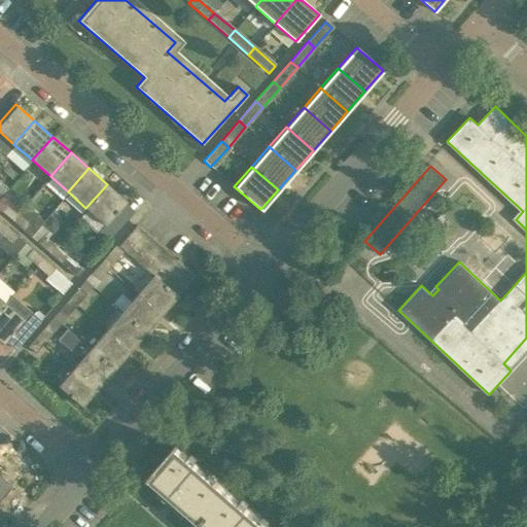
[(116,212),(126,202),(107,184),(85,208),(105,225),(99,232),(109,240),(126,220),(116,212)]
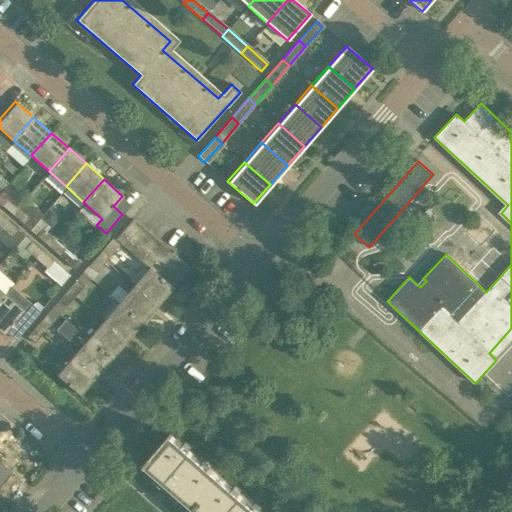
[(0,204),(11,214),(17,207),(7,197),(0,204)]
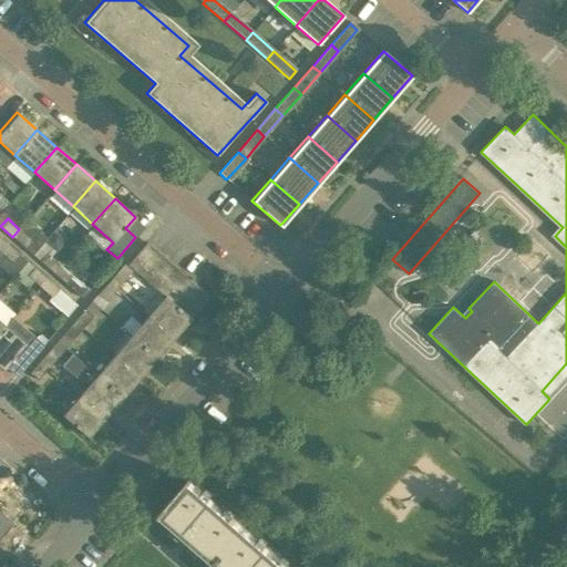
[(31,239),(19,229),(12,237),(24,247),(31,239)]
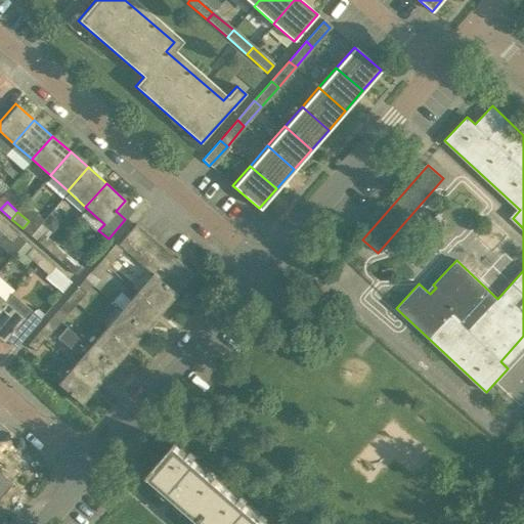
[(49,214),(42,223),(51,231),(55,226),(55,219),(49,214)]
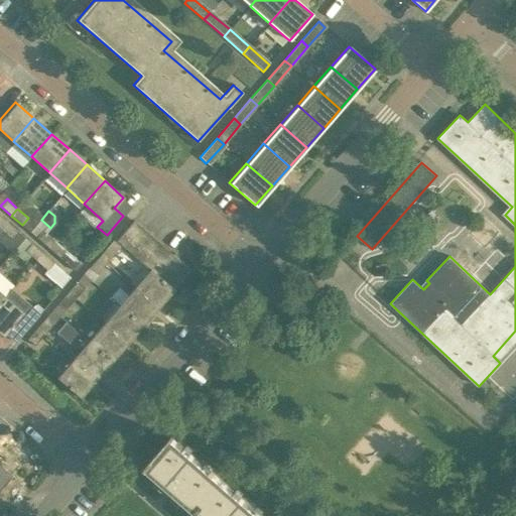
[(116,241),(126,249),(143,229),(134,221),(116,241)]
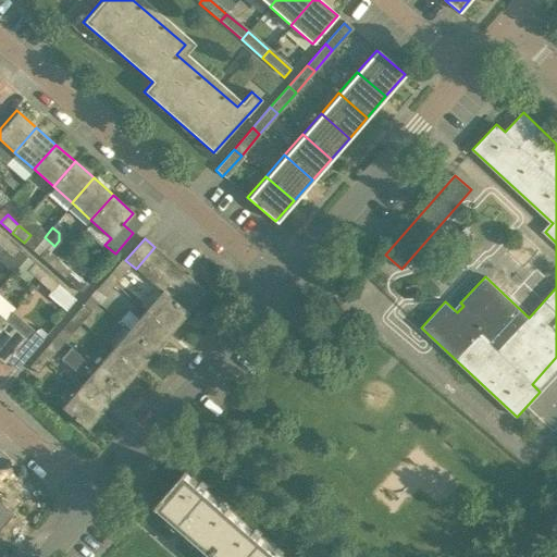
[(17,250),(7,239),(0,246),(0,248),(11,258),(17,250)]
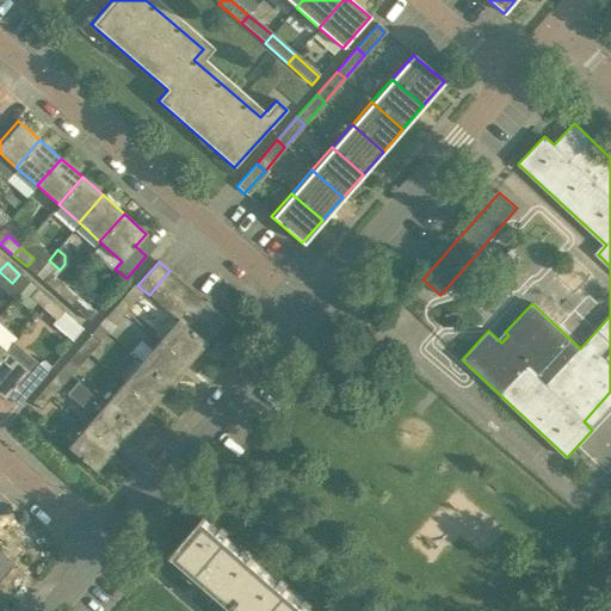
[(170,271),(149,295),(161,306),(181,282),(170,271)]
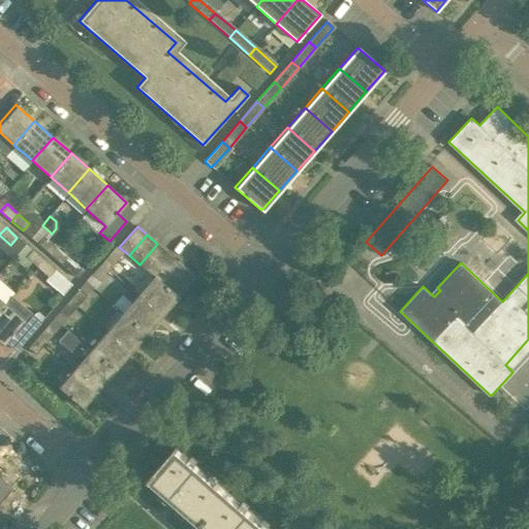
[(37,243),(49,253),(55,246),(43,236),(37,243)]
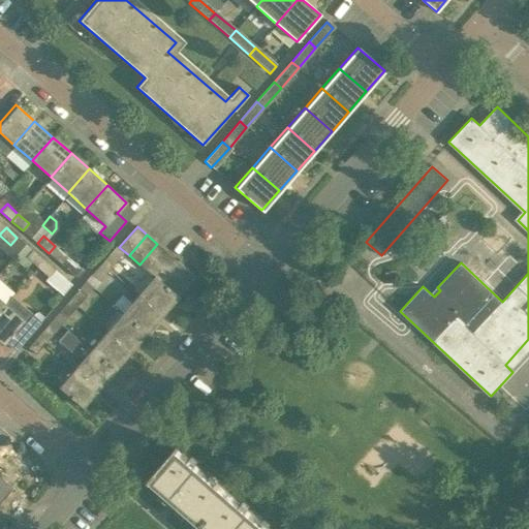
[(157,244),(139,265),(149,273),(167,252),(157,244)]
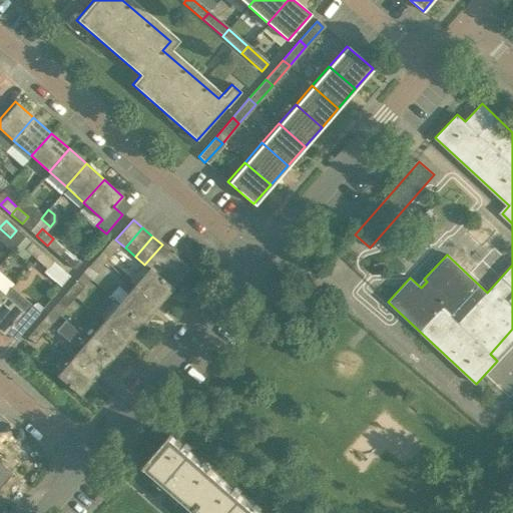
[(64,247),(53,238),(47,245),(58,255),(64,247)]
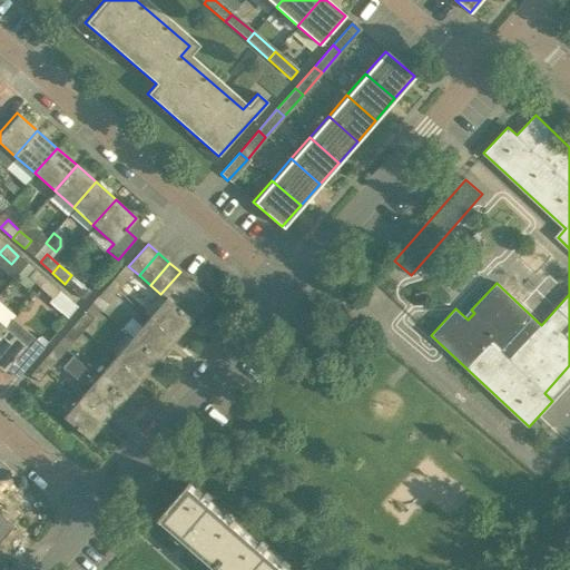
[(26,277),(39,288),(46,279),(33,269),(26,277)]
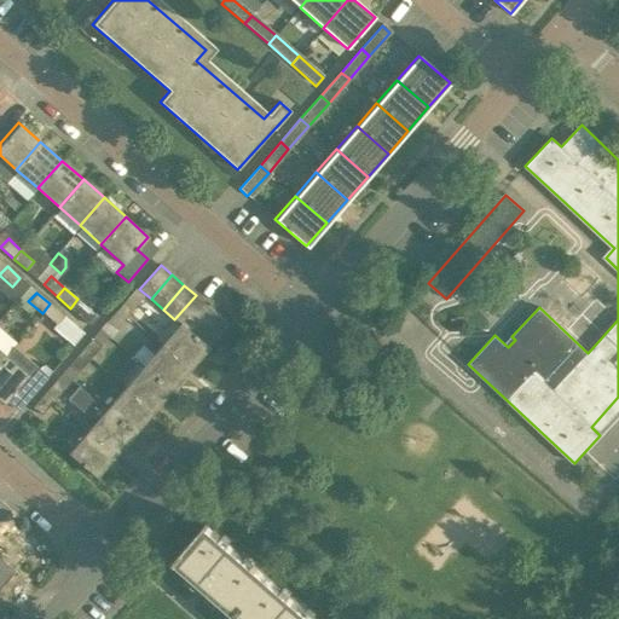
[(129,295),(119,308),(128,317),(140,304),(129,295)]
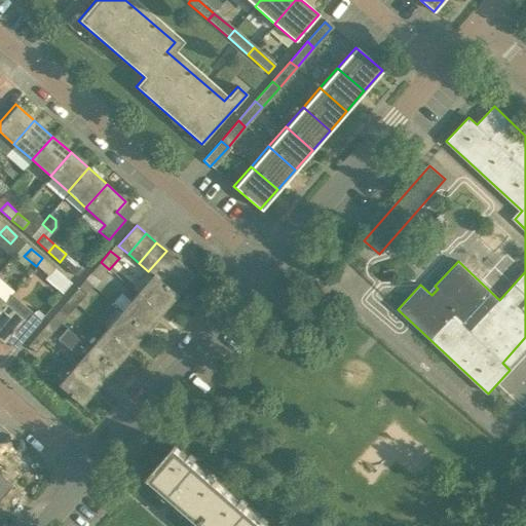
[(166,251),(148,271),(152,275),(158,280),(177,260),(166,251)]
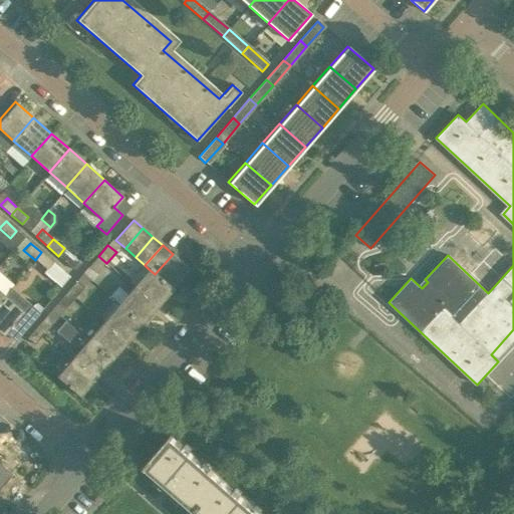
[(52,262),(41,252),(35,260),(46,270),(52,262)]
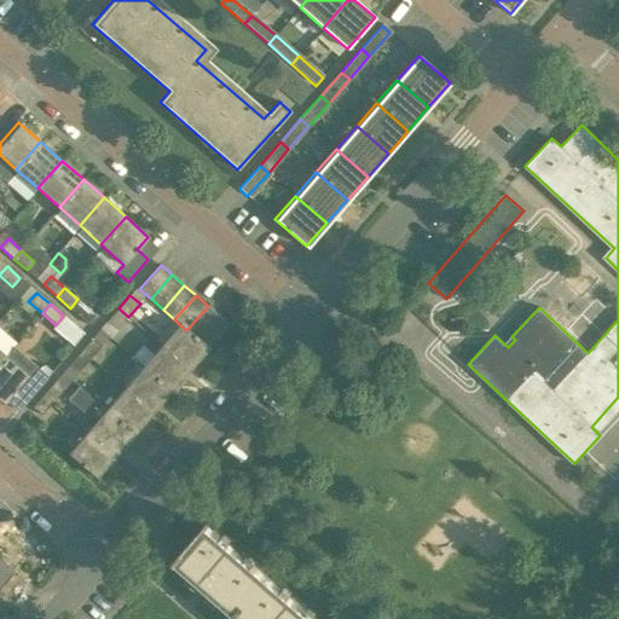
[(186,330),(179,324),(161,345),(189,369),(229,324),(208,306),(186,330)]
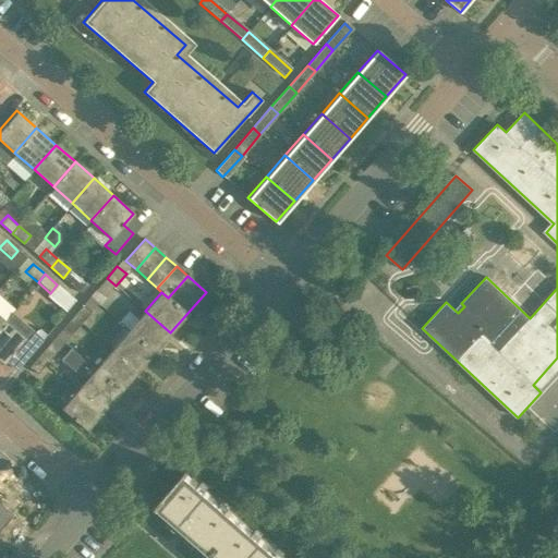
[(106,298),(116,286),(107,278),(96,290),(106,298)]
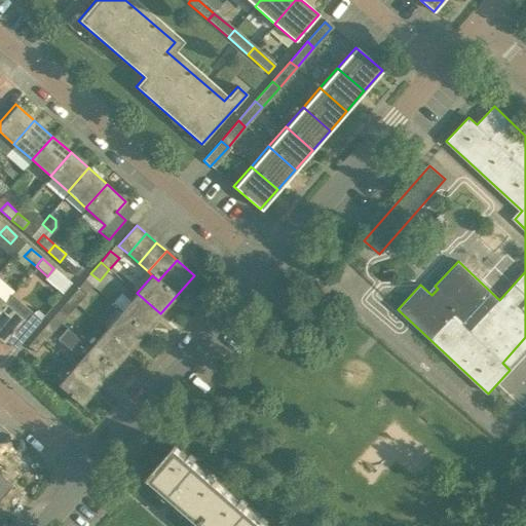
[(79,287),(69,298),(77,305),(87,294),(79,287)]
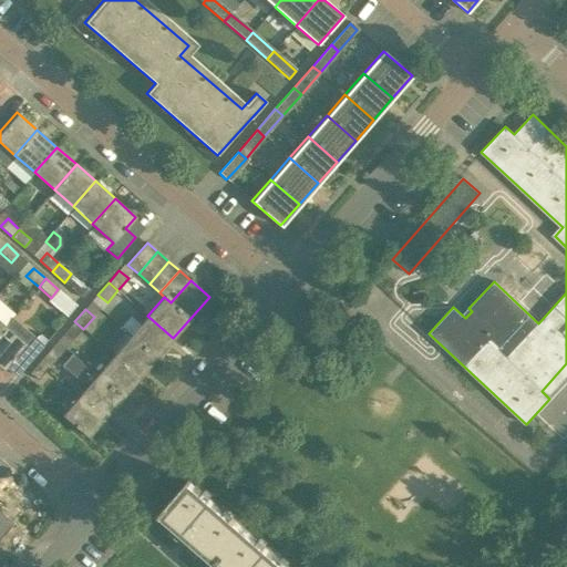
[(173,338),(147,316),(130,336),(155,358),(173,338)]
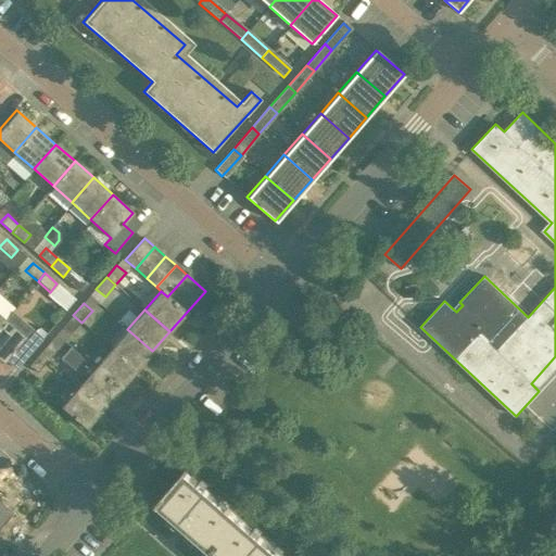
[(72,335),(81,323),(73,315),(63,327),(72,335)]
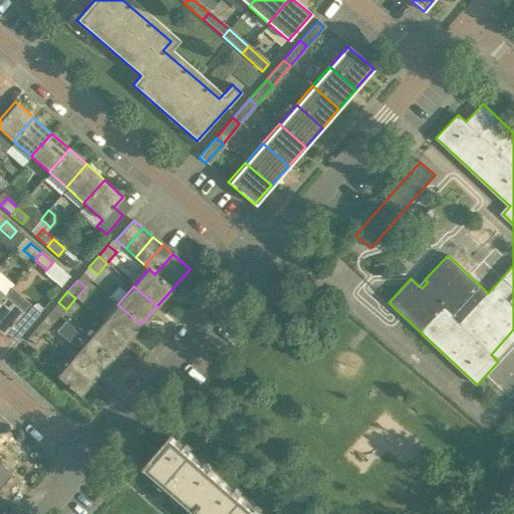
[(24,310),(5,294),(0,300),(0,331),(3,334),(24,310)]
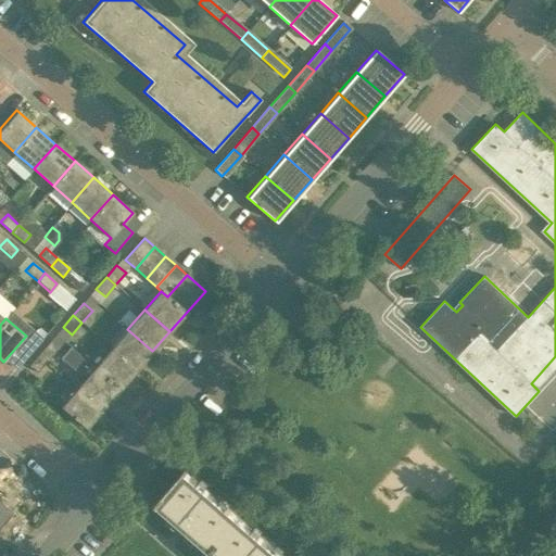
[(152,351),(127,329),(111,349),(136,370),(152,351)]
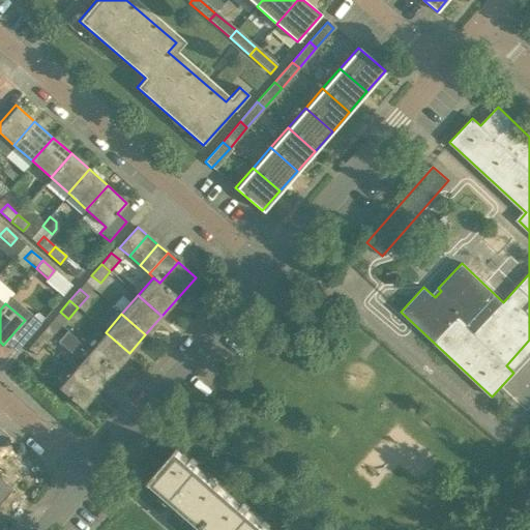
[(48,326),(38,337),(46,345),(56,333),(48,326)]
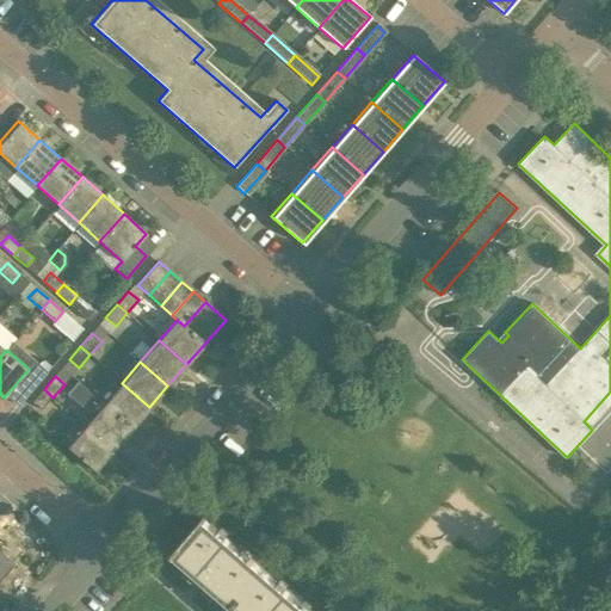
[(113,450),(131,429),(103,405),(76,381),(66,394),(88,412),(90,411),(94,415),(85,425),(112,449),(113,450)]
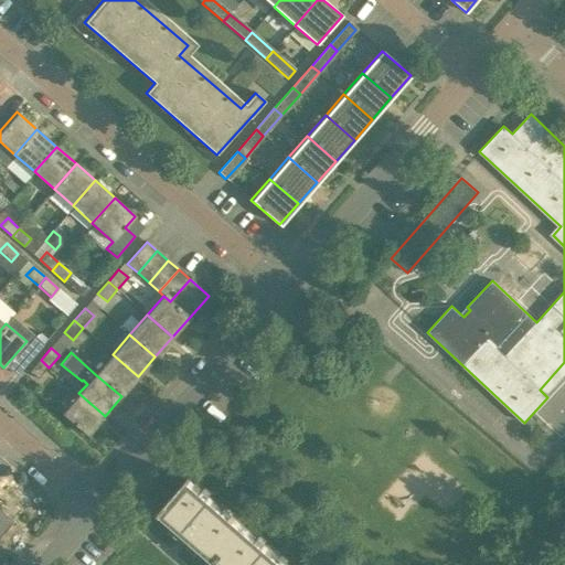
[(138,376),(113,354),(95,374),(121,396),(138,376)]
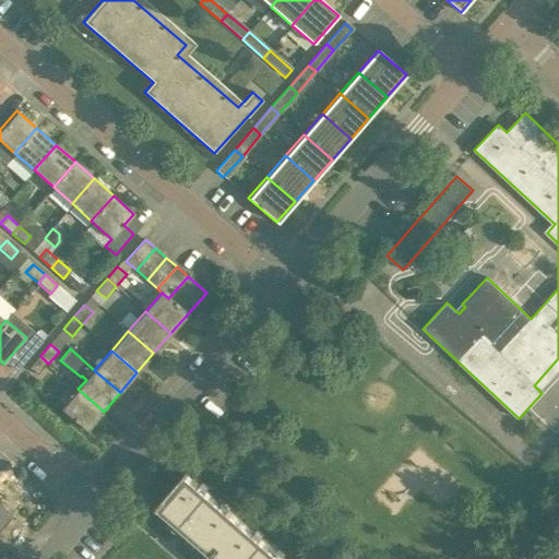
[(38,376),(48,364),(40,356),(30,368),(38,376)]
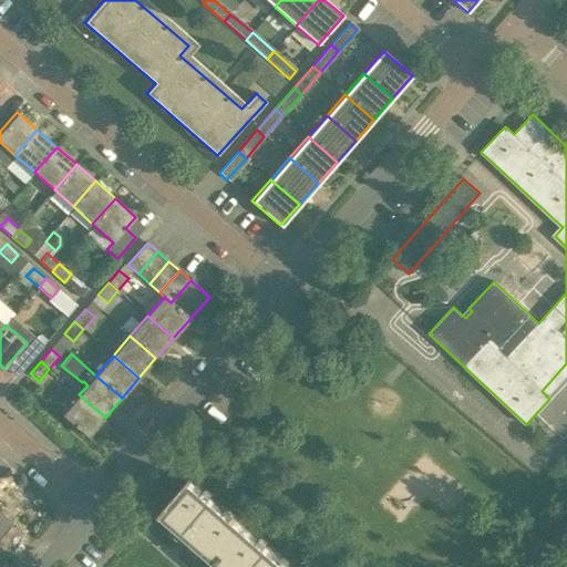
[(88,436),(104,416),(79,394),(62,414),(88,436)]
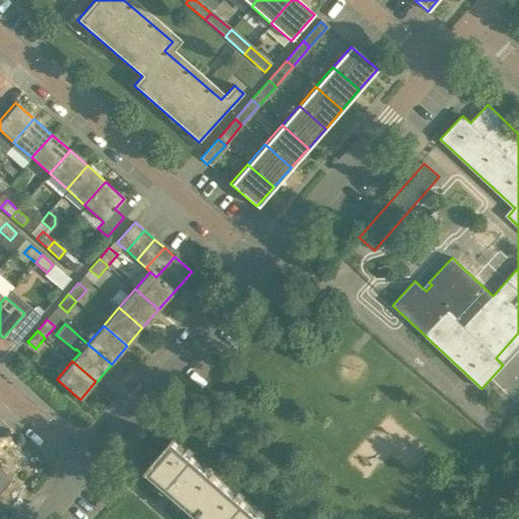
[(265,518),(172,439),(164,449),(146,470),(168,489),(165,493),(173,500),(176,496),(202,518),(265,518)]
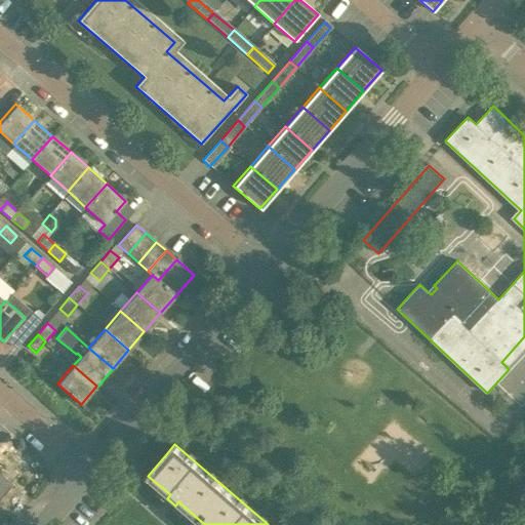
[(0,499),(10,488),(12,489),(14,486),(0,473),(0,466),(0,499)]
